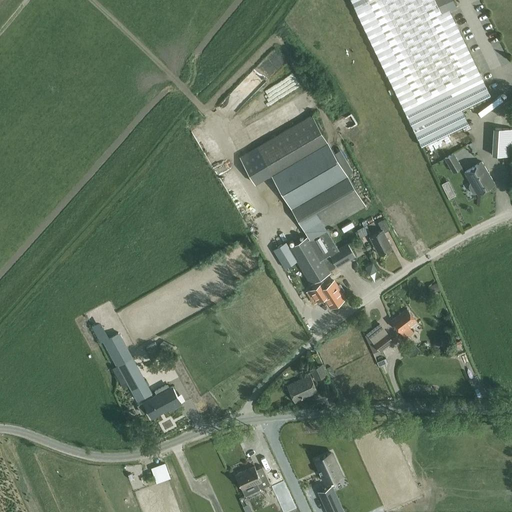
[(351,0),(421,146),(469,123),(462,109),(491,95),(489,92),(449,8),(455,5),(452,0),(351,0)]
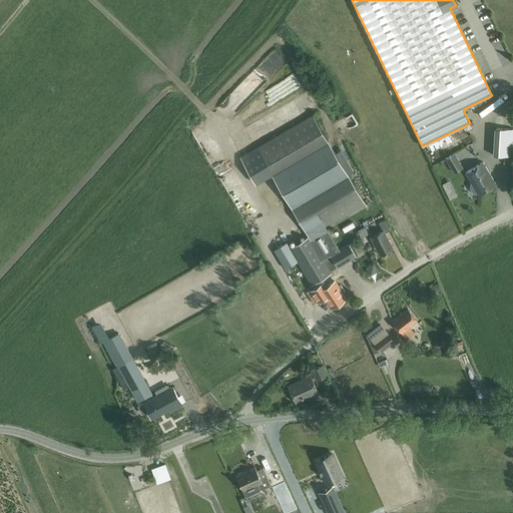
[(233,86),(240,97),(284,67),(277,57),(233,86)]
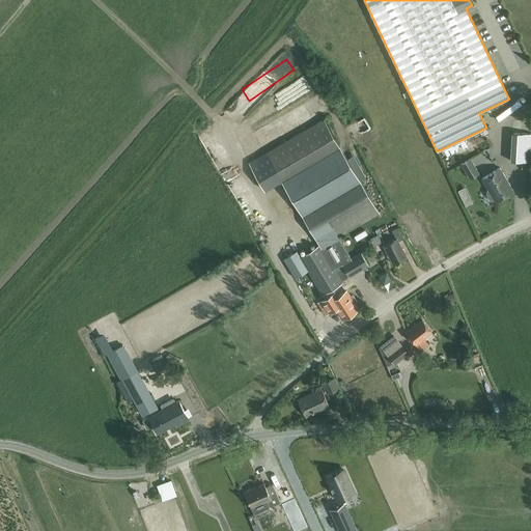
[(338,238),(380,214),(340,146),(325,119),(267,152),(282,179),(281,179),(319,245),(322,248),(338,238)]
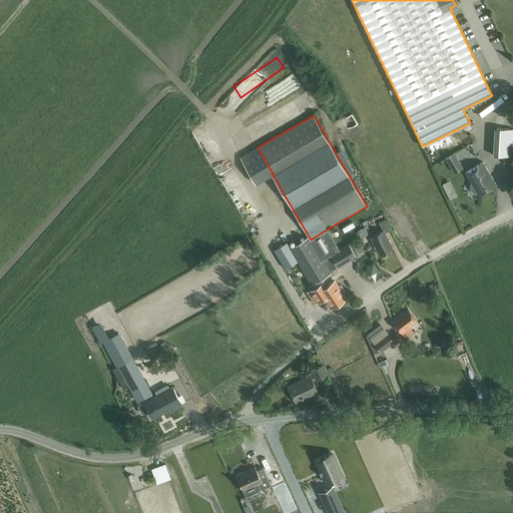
[(205,145),(211,142),(203,127),(193,132),(195,136),(200,133),(204,141),(199,143),(202,148),(205,146),(205,145)]
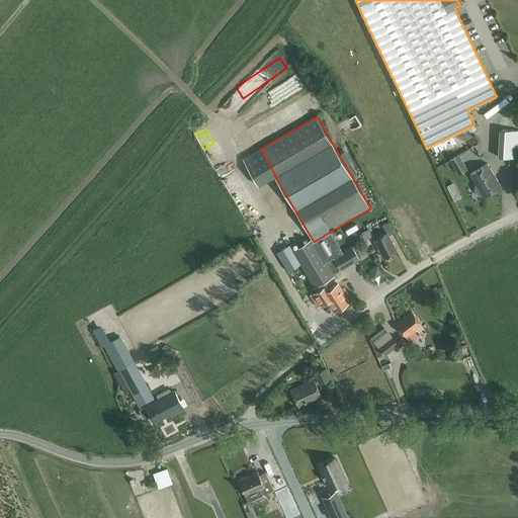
[(517,130),(500,130),(498,155),(517,156),(517,130)]
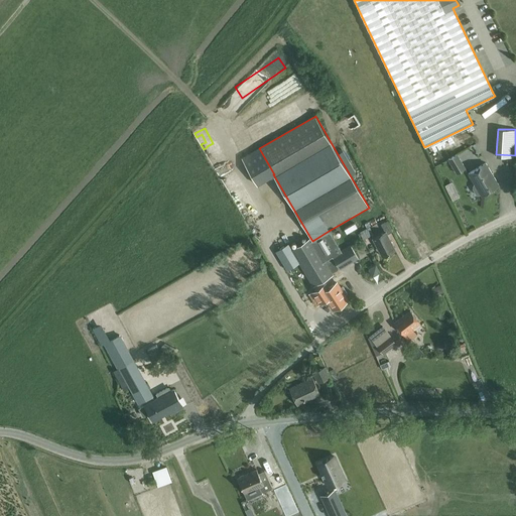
[(468,147),(460,152),(463,158),(472,153),(468,147)]
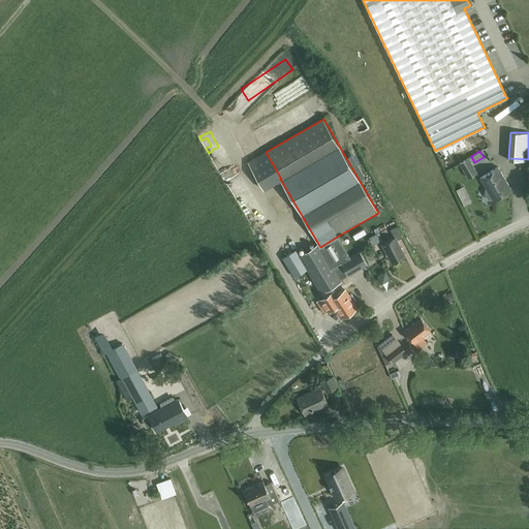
[(468,158),(459,163),(467,178),(476,172),(468,158)]
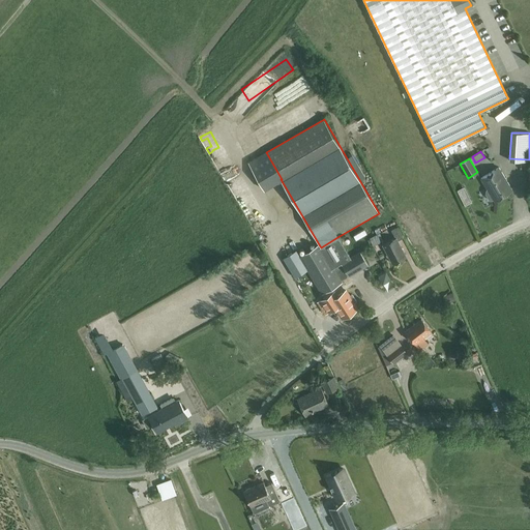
[(498,167),(480,178),(487,189),(486,190),(484,194),(489,199),(491,200),(493,199),(494,201),(511,190),(498,167)]
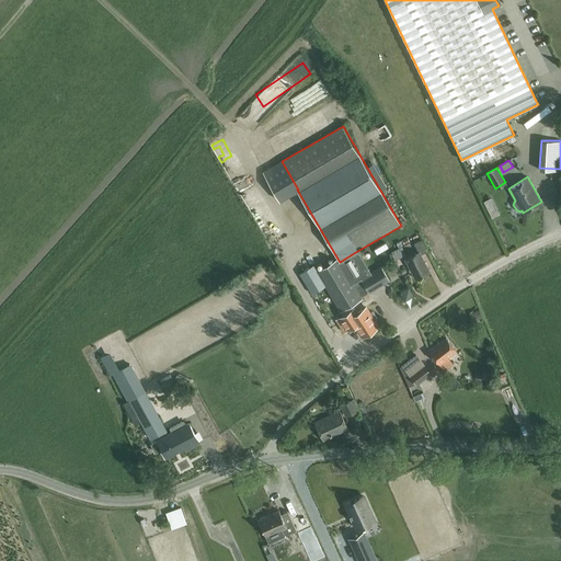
[(241,192),(244,202),(256,197),(253,187),(241,192)]
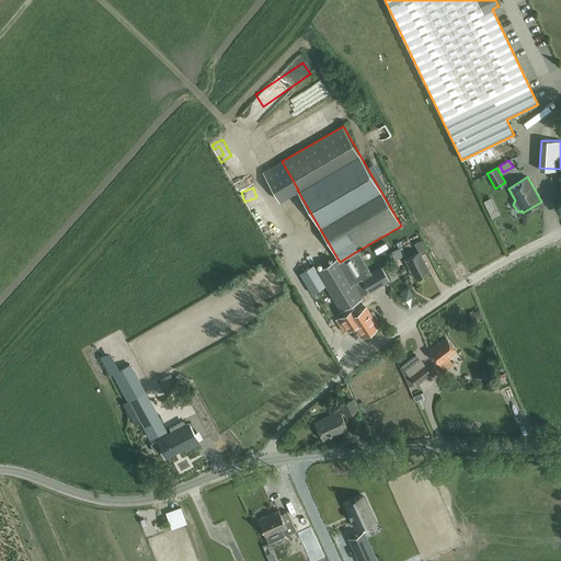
[(484,197),(489,215),(496,213),(492,195),(484,197)]
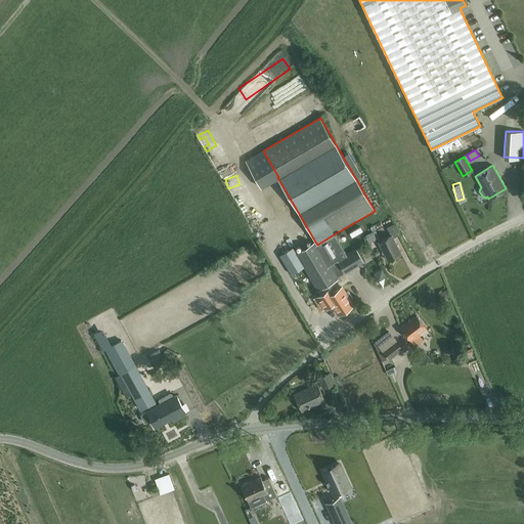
[(391,235),(379,242),(389,261),(401,254),(393,238),(399,235),(393,224),(387,227),(391,235)]
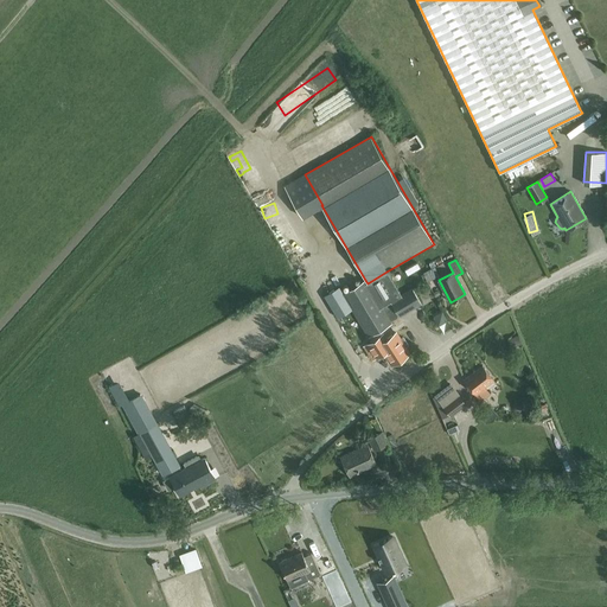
[(352,310),(369,337),(391,323),(390,321),(400,315),(400,317),(409,311),(400,296),(401,295),(387,272),(368,283),(365,280),(343,293),(342,293),(352,310)]
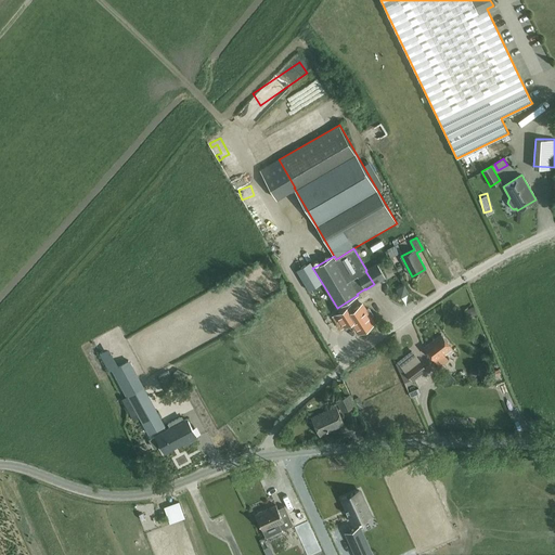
[(308,291),(322,283),(312,268),(313,268),(310,262),(296,271),(308,291)]
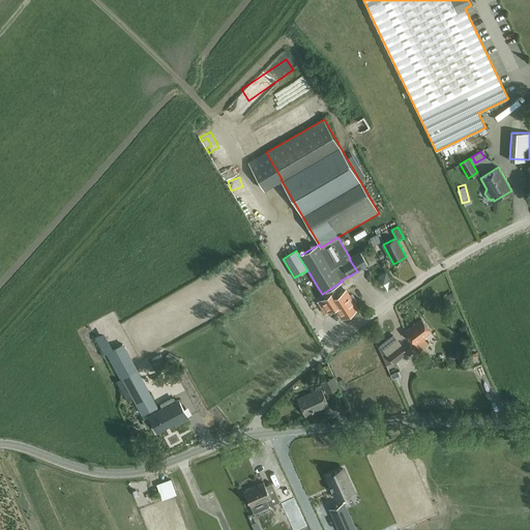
[(382,282),(389,277),(385,271),(379,275),(382,282)]
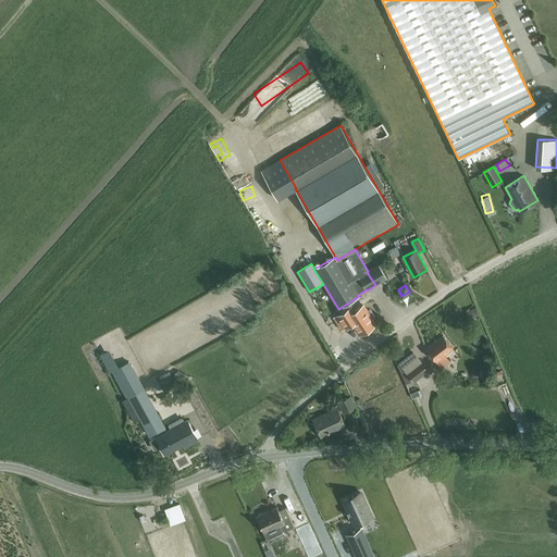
[(342,330),(353,323),(359,335),(375,325),(371,319),(374,317),(370,310),(367,311),(363,306),(355,311),(351,307),(334,318),(342,330)]
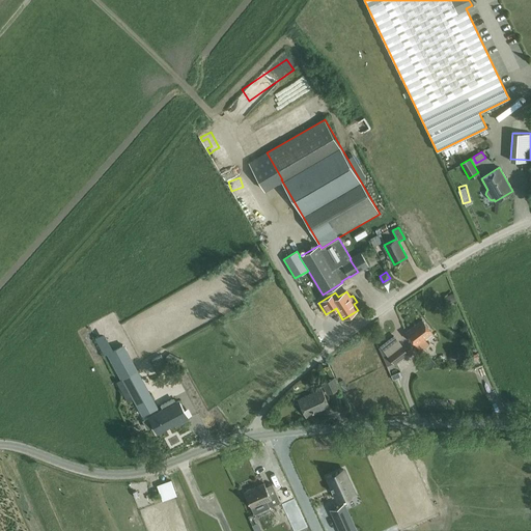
[(453,294),(447,296),(450,304),(456,301),(453,294)]
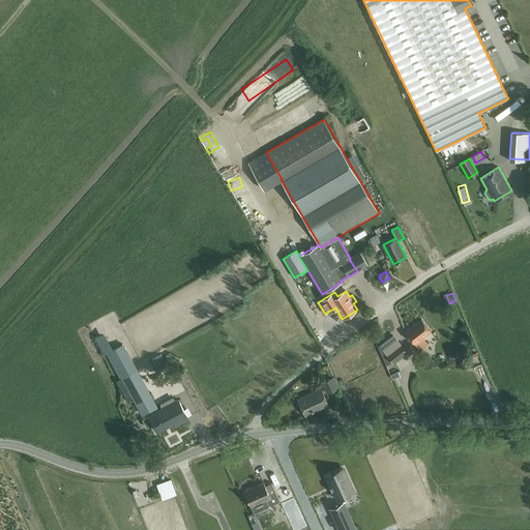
[(423,337),(431,331),(421,319),(405,331),(416,346),(424,340),(423,337)]
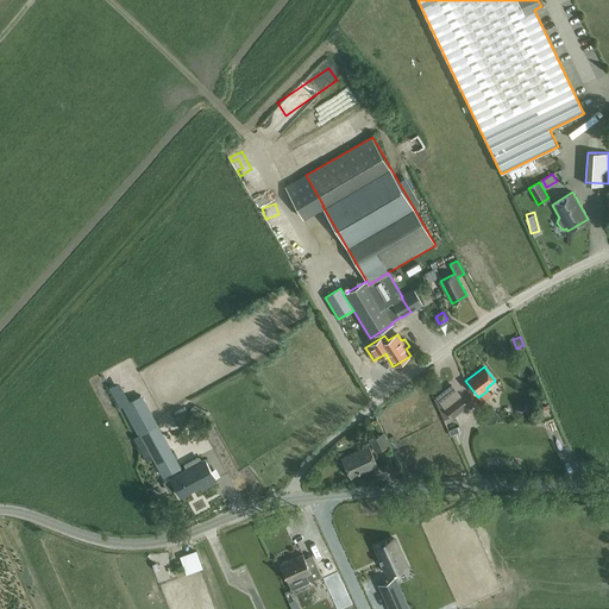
[(452,416),(466,406),(451,384),(435,396),(452,416)]
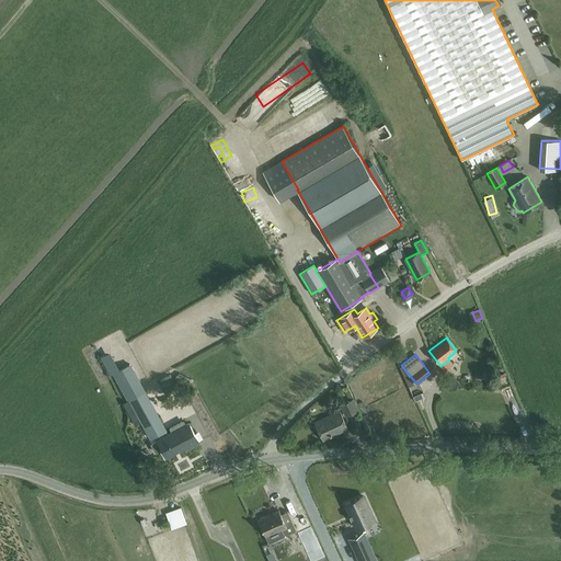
[(176,387),(170,375),(160,380),(167,392),(176,387)]
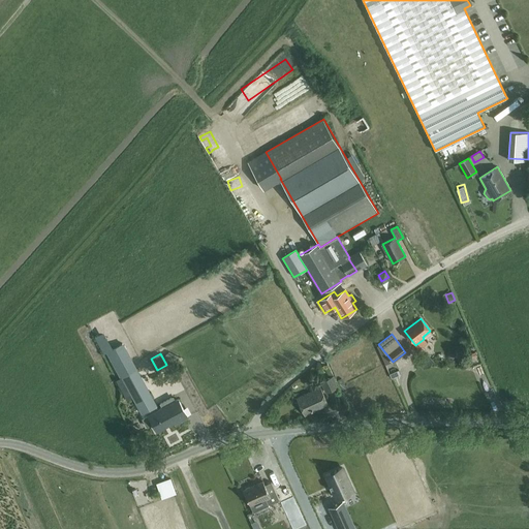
[(121,356),(112,361),(121,377),(122,377),(143,413),(147,411),(149,415),(158,410),(136,369),(129,373),(121,356)]
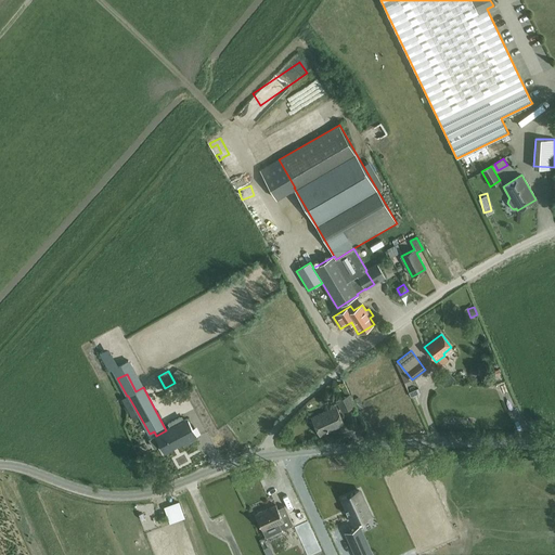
[(418,388),(409,392),(411,397),(421,394),(418,388)]
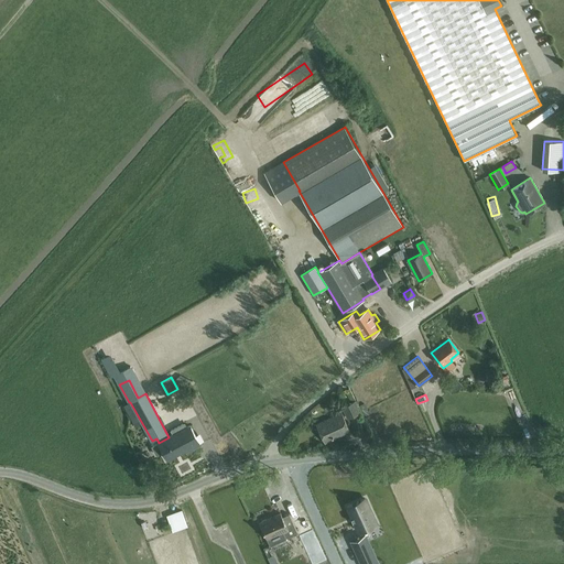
[(360,413),(355,402),(343,408),(347,419),(360,413)]
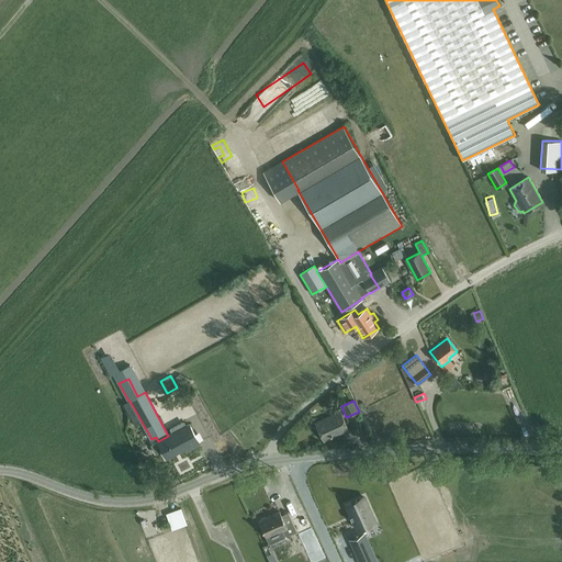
[(340,412),(315,423),(324,442),(349,430),(340,412)]
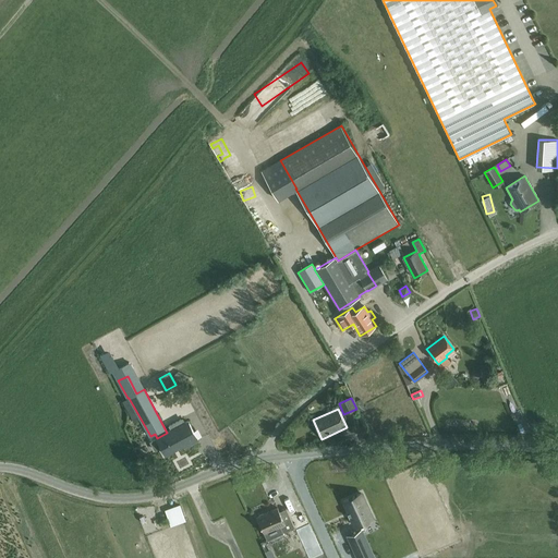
[(184,445),(185,447),(198,440),(187,421),(183,424),(181,420),(169,426),(171,431),(174,428),(184,445)]
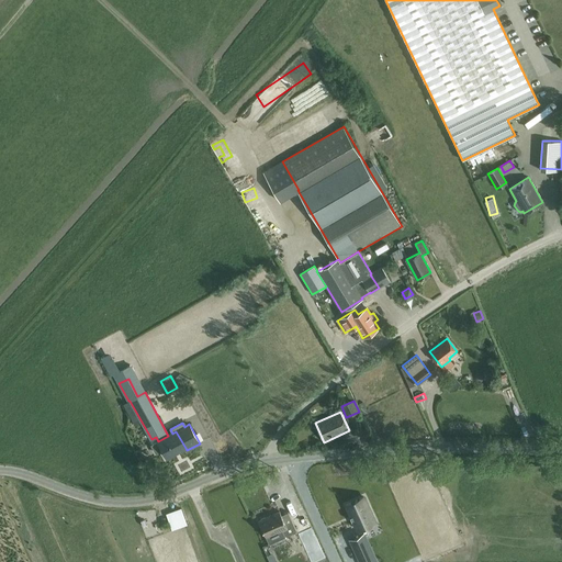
[(186,448),(176,431),(173,433),(172,434),(168,436),(158,441),(157,441),(158,442),(152,446),(156,453),(163,450),(167,458),(186,448)]
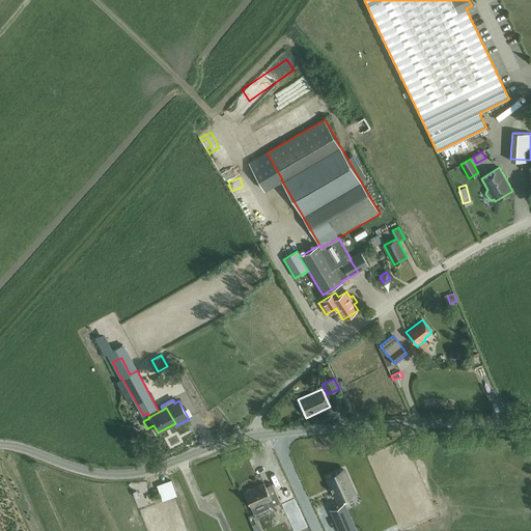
[(343,469),(327,477),(337,501),(355,493),(343,469)]
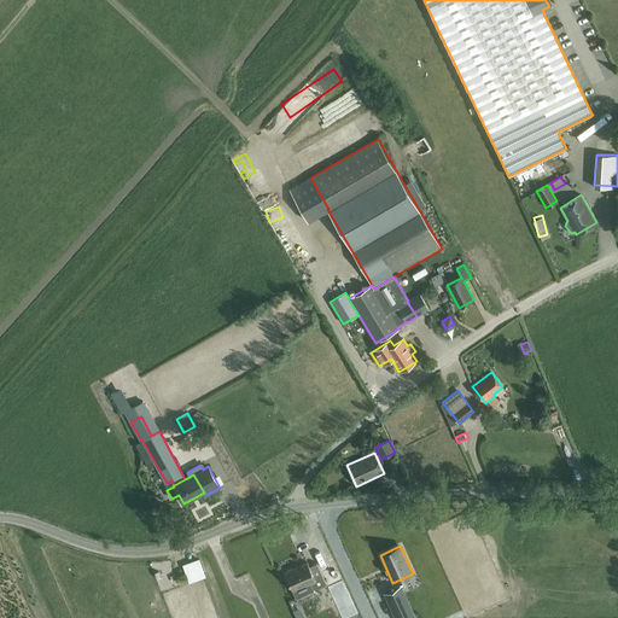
[(199,560),(186,565),(190,576),(204,571),(199,560)]
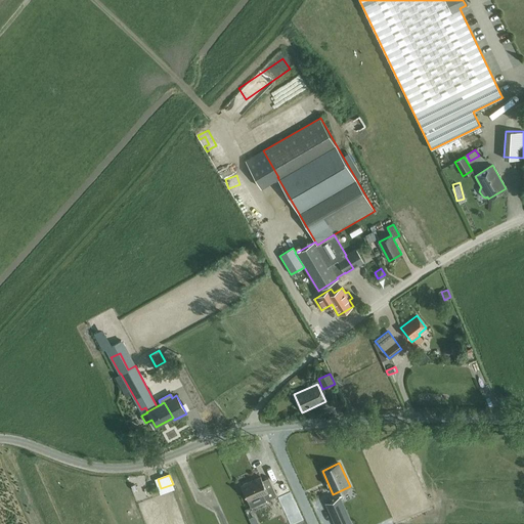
[(251,507),(276,495),(268,478),(262,480),(261,477),(242,485),(251,507)]
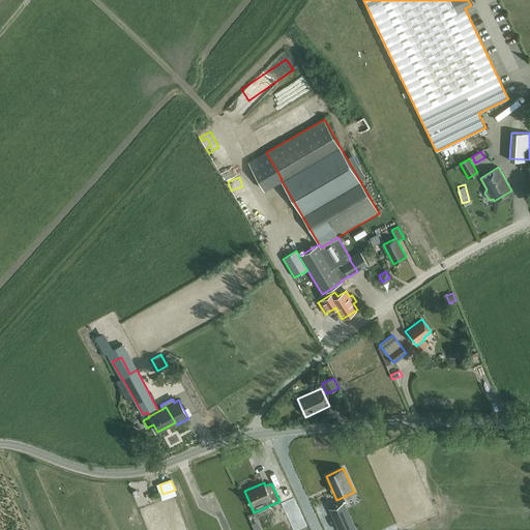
[(303,521),(298,509),(293,498),(281,504),(291,526),(303,521)]
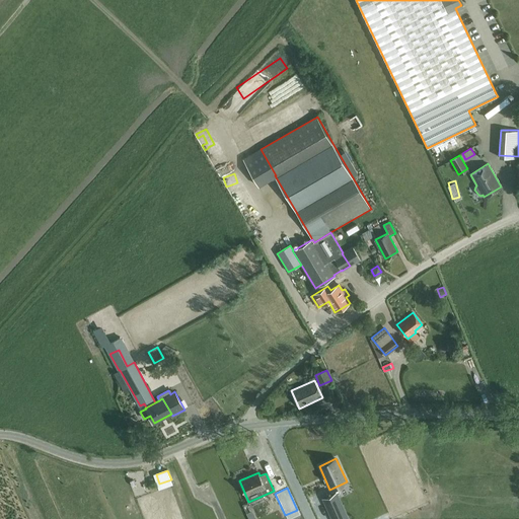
[(348,518),(337,492),(322,498),(331,518),(348,518)]
